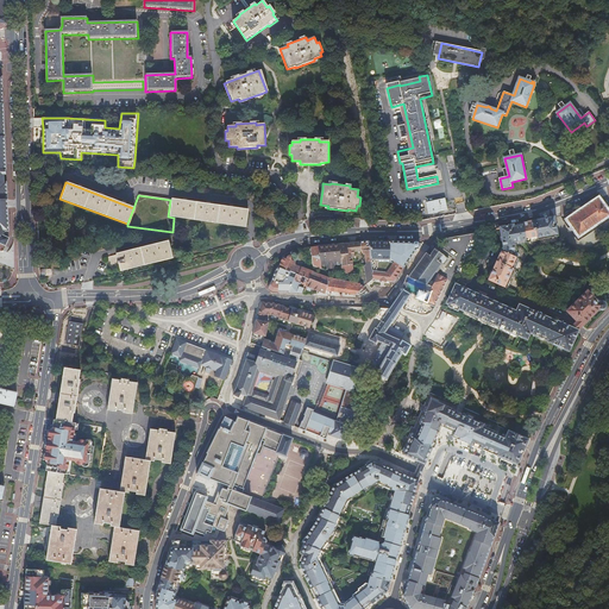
[(248,209),(171,199),(168,217),(174,218),(245,227),(248,209)]
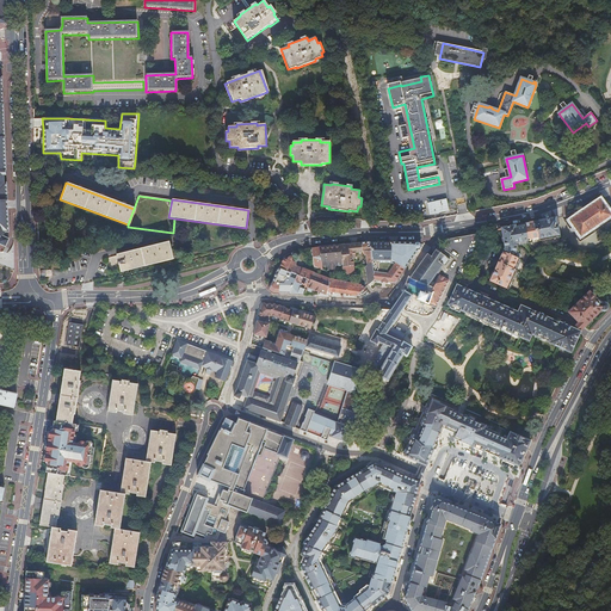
[(610,216),(610,214),(605,205),(602,199),(600,199),(569,220),(581,236),(610,216)]
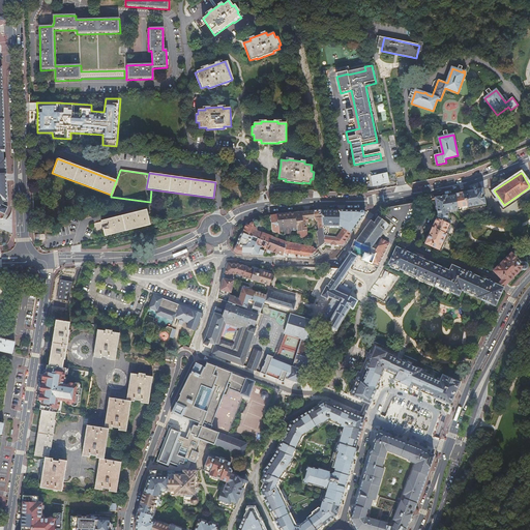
[(372,177),(373,182),(374,186),(389,182),(387,174),(372,177)]
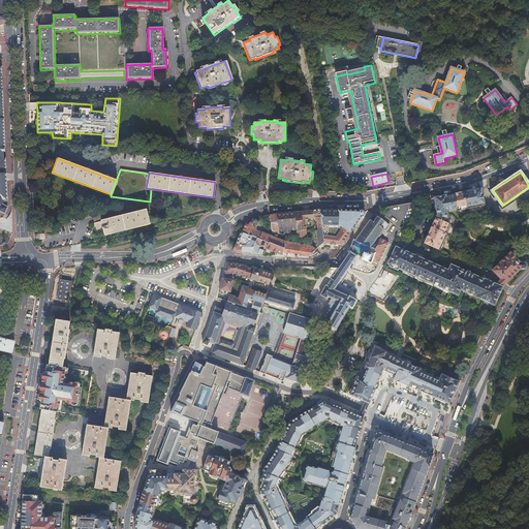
[(481,190),(481,189),(481,188),(478,189),(477,189),(434,197),(435,200),(436,204),(435,205),(435,209),(437,210),(438,214),(428,236),(426,241),(425,243),(440,249),(440,248),(446,236),(447,234),(445,232),(449,225),(449,224),(449,223),(446,222),(448,219),(449,216),(448,212),(452,212),(450,210),(457,208),(467,207),(467,208),(477,206),(484,205),(485,205),(483,194),(481,190)]
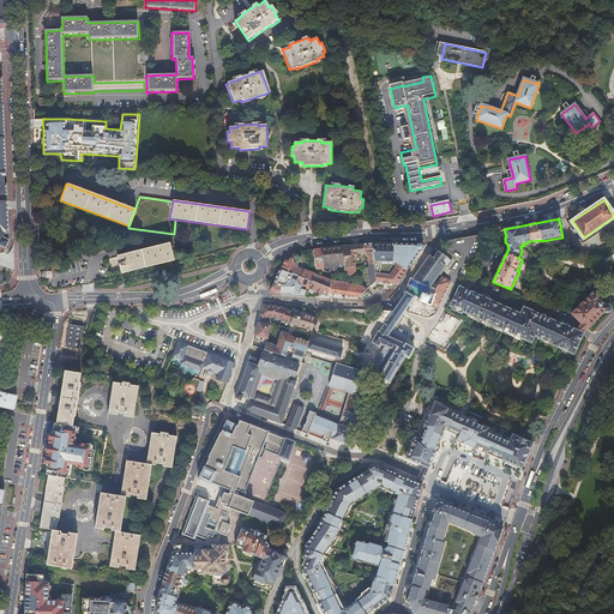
[(120,274),(173,260),(168,242),(116,256),(120,274)]
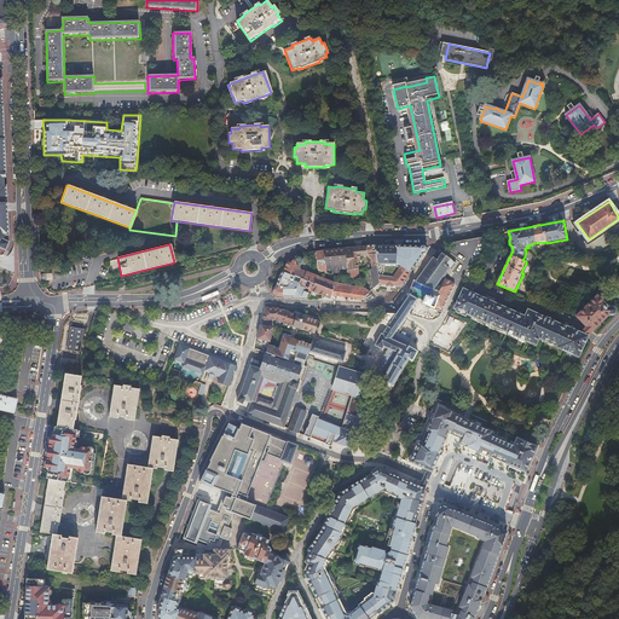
[(382,246),(376,246),(377,258),(382,258),(391,258),(391,252),(387,252),(387,244),(382,246)]
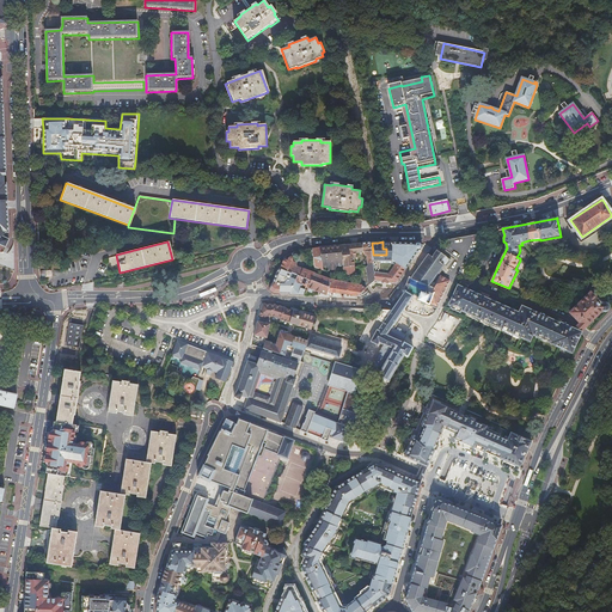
[(386,249),(386,255),(387,255),(395,255),(396,255),(396,256),(403,257),(412,258),(422,246),(422,244),(412,242),(383,242),(383,249),(386,249)]
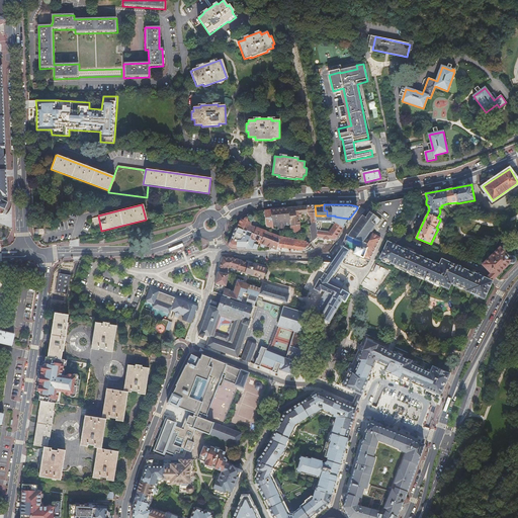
[(307,206),(308,214),(309,214),(309,216),(310,216),(310,217),(311,217),(312,223),(316,222),(316,216),(315,205),(307,206)]
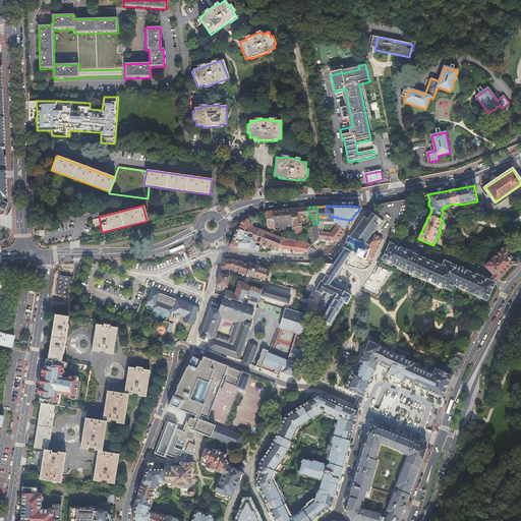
[(300,216),(303,216),(307,216),(309,216),(308,208),(306,208),(290,210),(291,218),(300,217),(300,216)]
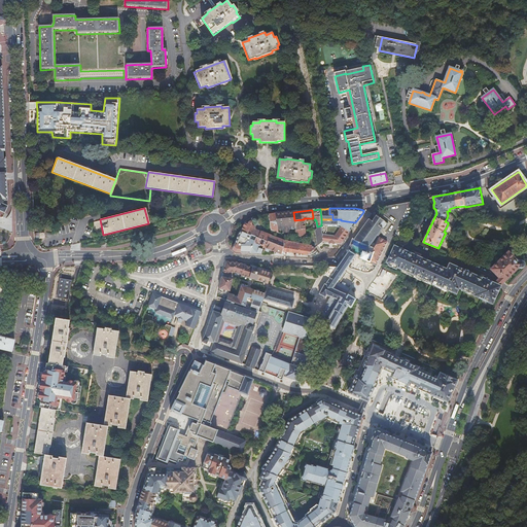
[(276,213),(278,232),(283,231),(283,233),(291,232),(291,233),(294,233),(294,232),(296,232),(296,230),(294,220),(293,212),(276,213)]
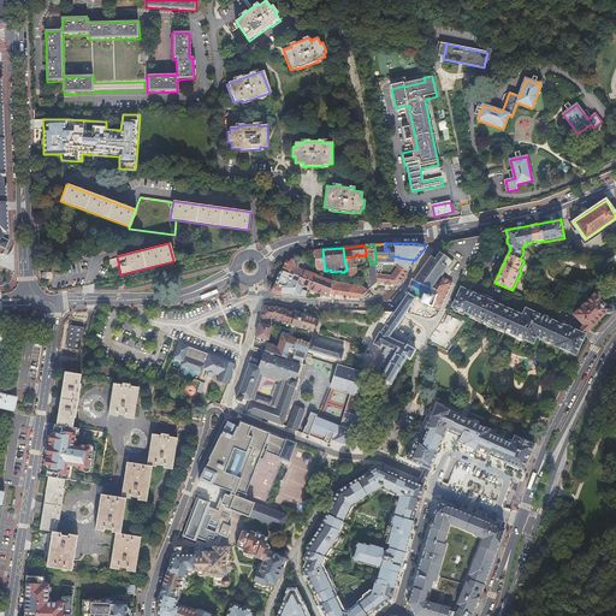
[(323,249),(314,250),(318,268),(326,272),(325,271),(323,249)]
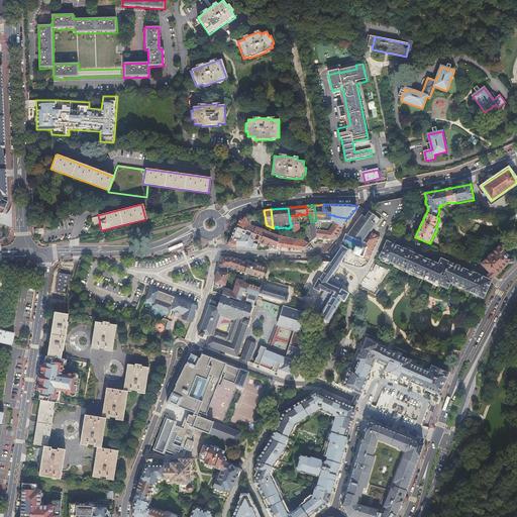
[(345,238),(342,245),(349,250),(351,247),(355,249),(353,251),(362,255),(366,244),(362,242),(375,224),(376,225),(380,219),(369,211),(364,217),(362,215),(346,235),(345,238)]
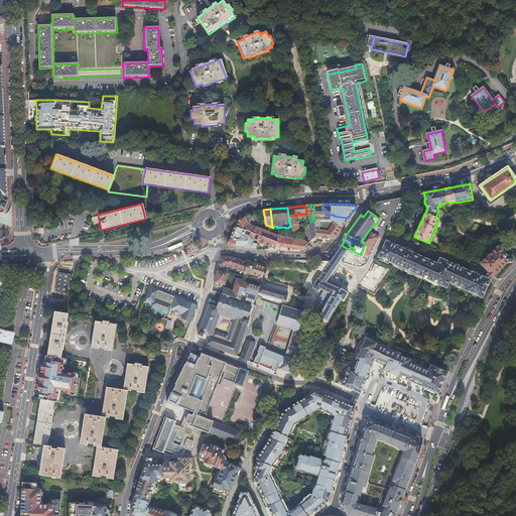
[(290,225),(298,224),(298,218),(297,215),(288,216),(290,225)]
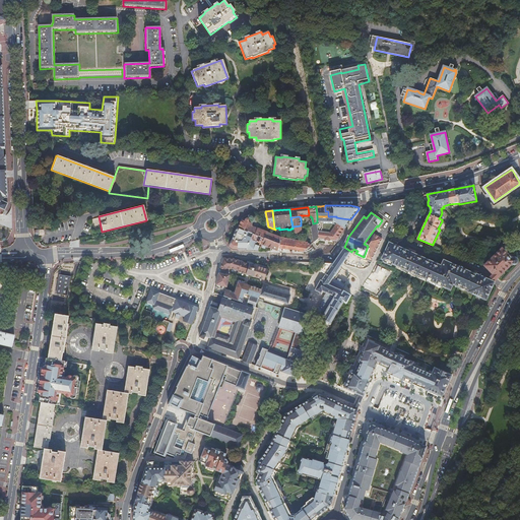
[(242,219),(239,228),(254,234),(256,235),(258,229),(253,226),(253,223),(249,221),(250,220),(249,218),(248,218),(246,219),(246,221),(242,219)]
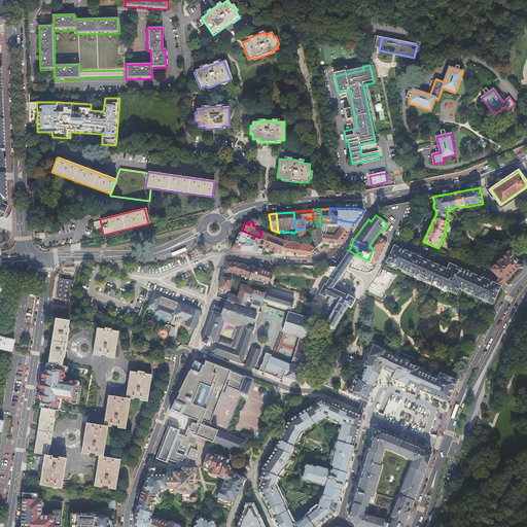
[(330,236),(322,235),(323,241),(341,244),(355,222),(347,221),(343,227),(341,226),(335,236),(334,236),(335,234),(331,234),(330,236)]
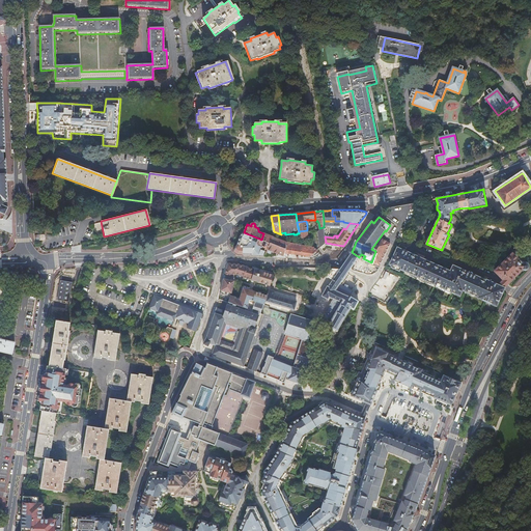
[(259,239),(244,232),(241,238),(238,246),(236,245),(234,251),(235,252),(239,254),(242,254),(244,249),(247,247),(248,246),(247,245),(245,245),(247,242),(248,242),(251,244),(248,250),(247,250),(245,254),(252,255),(259,239)]
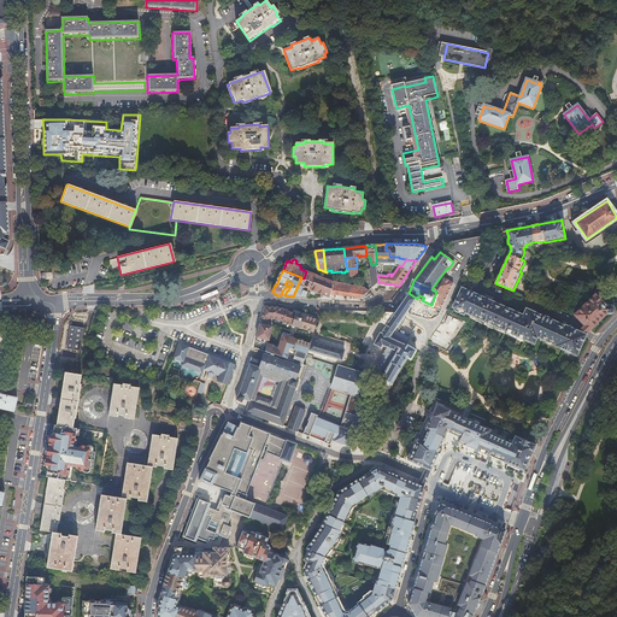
[(306,271),(304,278),(313,282),(333,289),(334,281),(317,275),(306,271)]
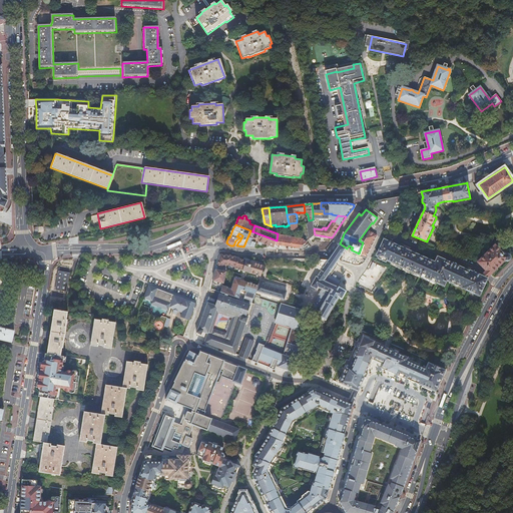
[(252,231),(250,230),(243,246),(254,246),(257,242),(254,241),(252,240),(253,239),(255,239),(259,241),(261,234),(252,231)]
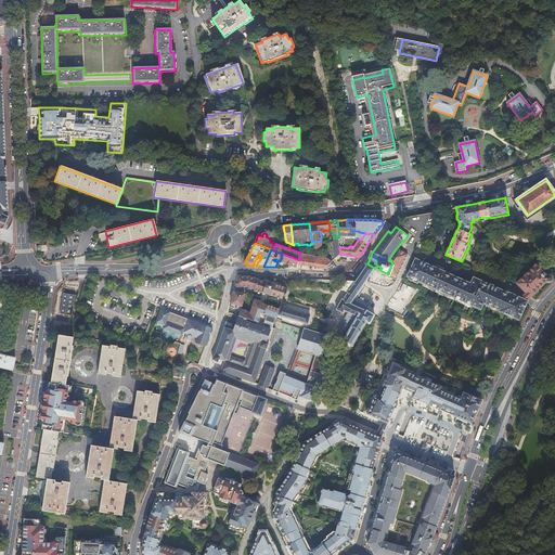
[(397,279),(409,255),(399,249),(392,262),(388,274),(397,279)]
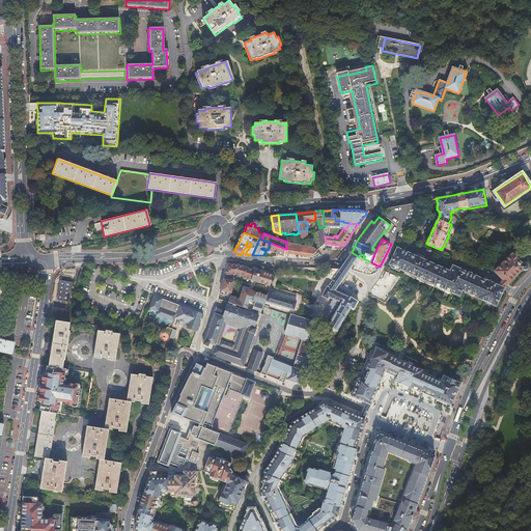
[(314,248),(287,242),(286,249),(285,254),(297,255),(301,255),(309,257),(317,250),(314,248)]
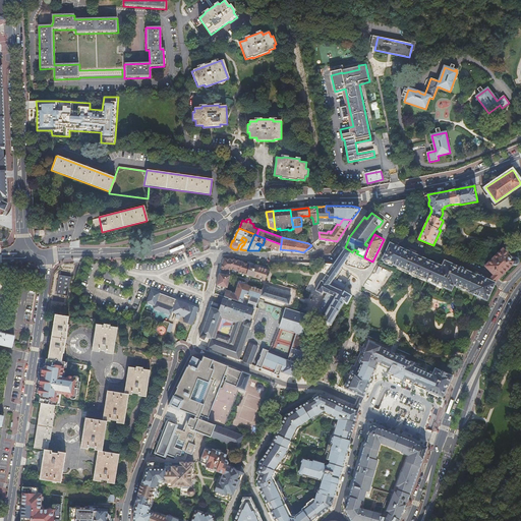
[(281,244),(265,238),(263,245),(262,248),(266,249),(267,246),(275,249),(275,251),(279,251),(280,249),(281,244)]
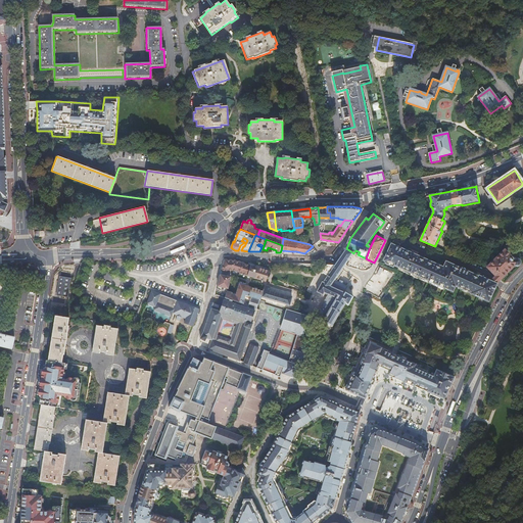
[(520,262),(519,260),(519,259),(517,258),(515,260),(511,256),(505,250),(492,262),(490,265),(487,267),(496,276),(492,279),(491,281),(490,282),(480,277),(479,277),(477,276),(476,276),(446,262),(443,268),(440,266),(437,265),(423,258),(391,244),(384,260),(399,267),(409,271),(416,274),(417,275),(419,275),(429,280),(445,287),(446,285),(455,288),(456,285),(459,287),(461,288),(468,291),(472,292),(471,293),(478,296),(479,293),(485,296),(484,299),(488,301),(495,285),(496,284),(495,284),(497,282),(500,279),(507,273),(515,265),(516,266),(517,266),(518,266),(519,265),(520,264),(520,263),(520,262)]
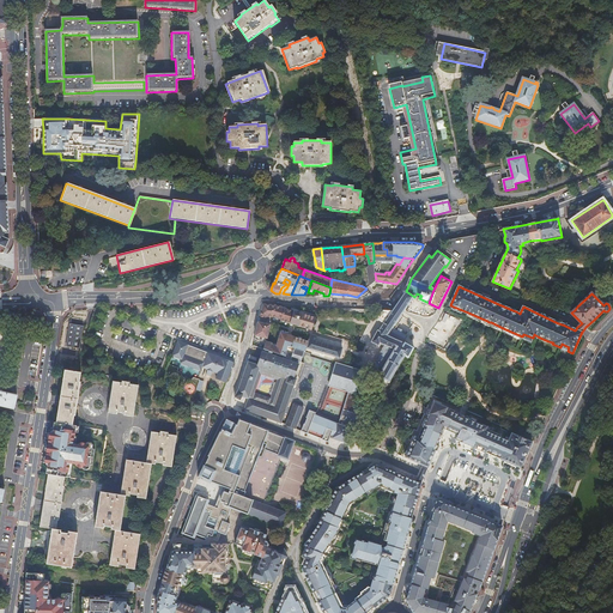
[(393,310),(383,310),(377,317),(384,323),(380,331),(378,331),(371,343),(378,346),(380,344),(384,346),(370,371),(390,382),(406,357),(408,358),(416,347),(405,341),(407,335),(393,328),(401,315),(404,313),(414,297),(406,291),(396,305),(395,307),(393,310)]
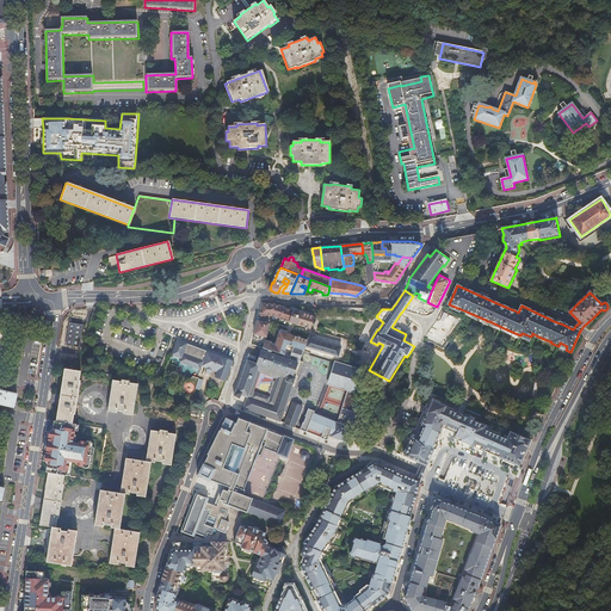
[(310,329),(315,316),(313,316),(306,314),(275,304),(264,303),(263,304),(259,316),(265,319),(265,315),(272,316),(281,319),(281,320),(283,321),(287,321),(310,329)]
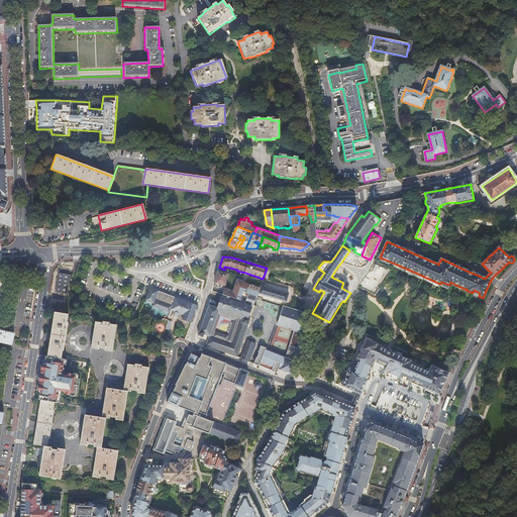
[(394,266),(395,264),(380,257),(379,260),(394,266)]
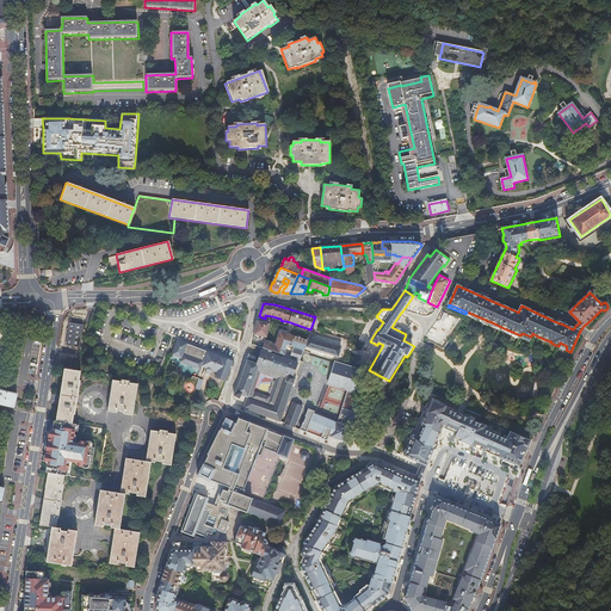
[(266,337),(270,323),(258,321),(253,340),(264,344),(265,340),(265,337),(266,337)]
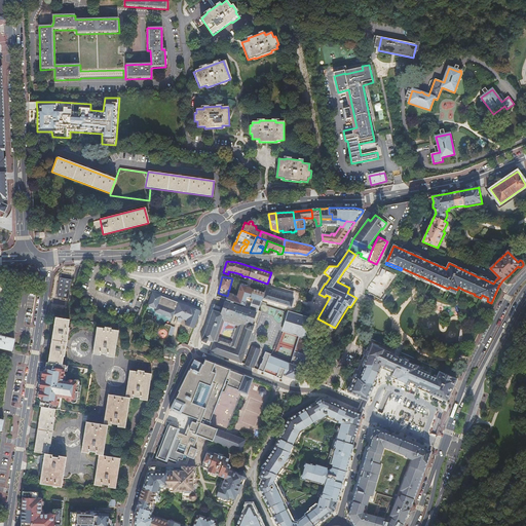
[(60,277),(57,297),(68,299),(71,280),(60,277)]
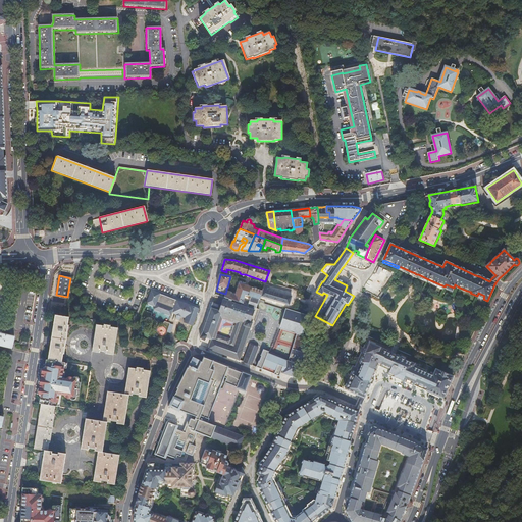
[(444,290),(445,286),(428,279),(427,281),(444,290)]
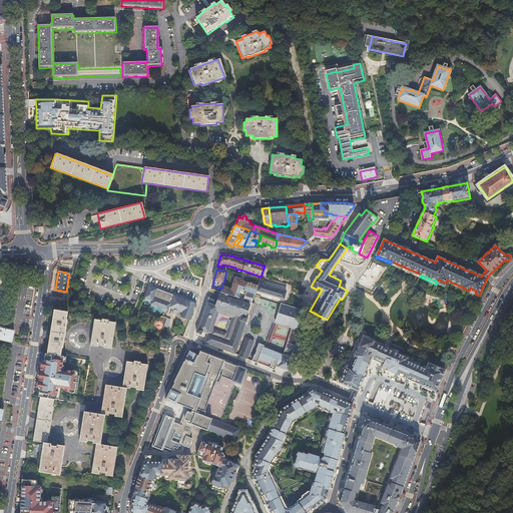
[(227,288),(222,286),(221,289),(220,292),(234,297),(239,299),(241,290),(254,294),(255,295),(259,286),(252,285),(249,284),(240,281),(234,279),(231,289),(231,290),(227,289),(227,288)]
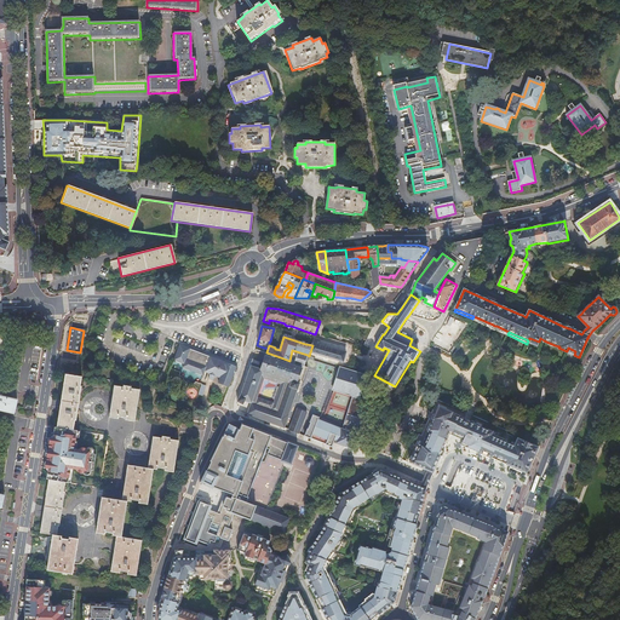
[(313,345),(310,354),(344,362),(348,351),(320,344),(321,340),(314,338),(313,345)]
